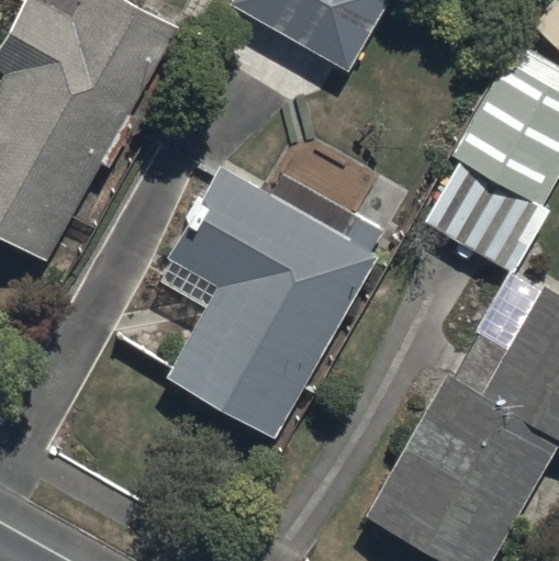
[(131,114),(175,31),(118,0),(82,0),(71,22),(31,0),(25,0),(0,47),(0,75),(6,79),(0,89),(0,238),(46,264),(100,164),(111,169),(138,119),(131,114)]
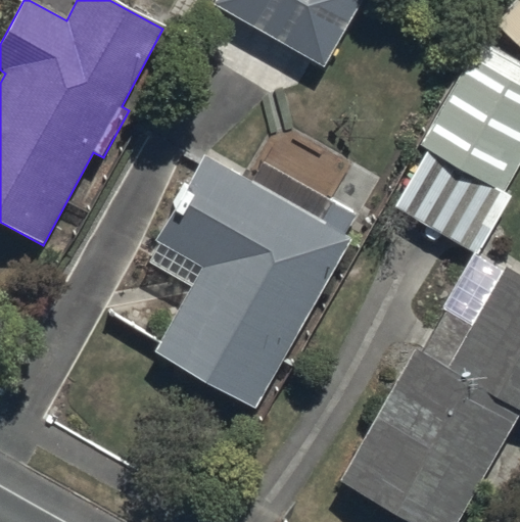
[(216,0),(214,5),(326,68),(364,0),(216,0)]
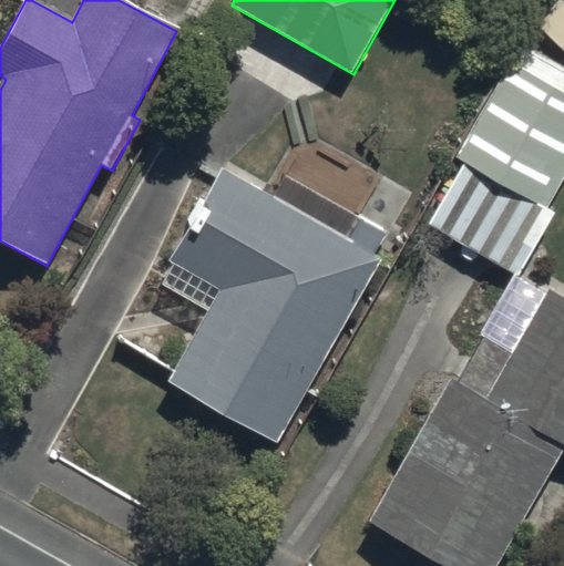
[(562,0),(539,27),(563,50),(563,0),(562,0)]
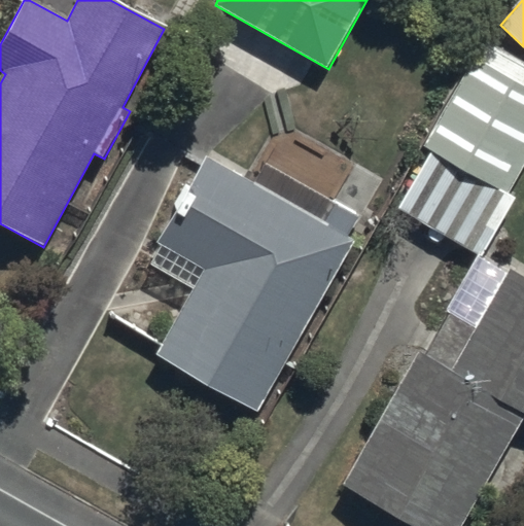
[(483,255),(513,199),(507,195),(523,161),(523,84),(522,84),(523,81),(523,62),(478,39),(422,146),(431,151),(399,212),(483,255)]
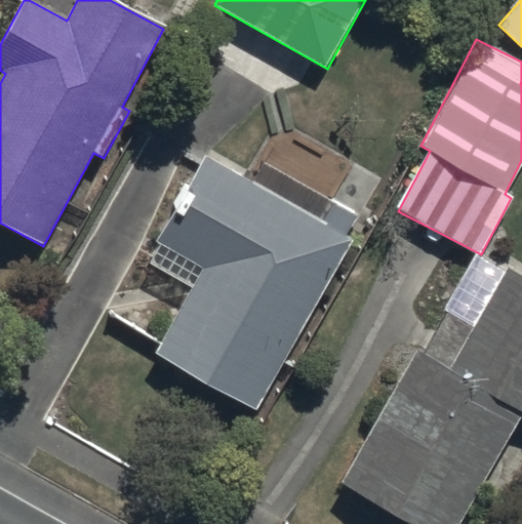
[(257,409),(352,241),(345,237),(358,212),(258,156),(246,178),(207,156),(159,242),(205,268),(157,353),(257,409)]
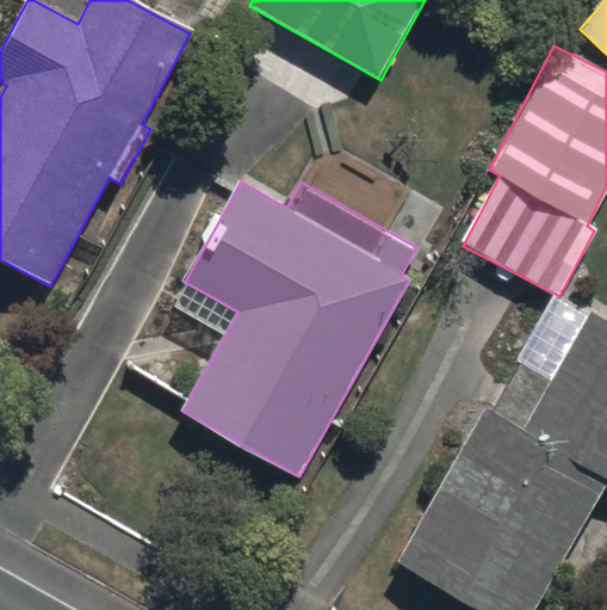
[(471,609),(532,609),(605,482),(606,482),(606,319),(587,308),(552,370),(526,355),(494,412),(485,407),(396,567),(471,609)]
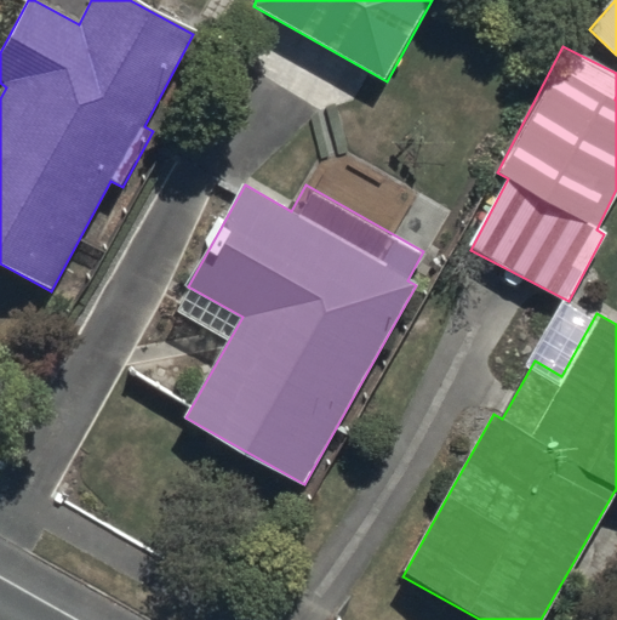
All buildings are outlined.
